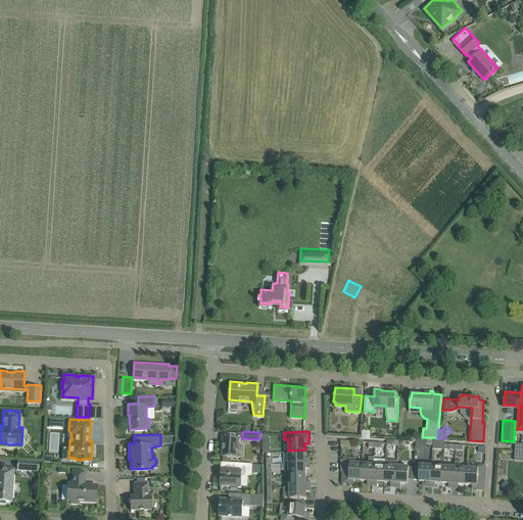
[(223,436),(222,455),(238,456),(239,437),(223,436)]
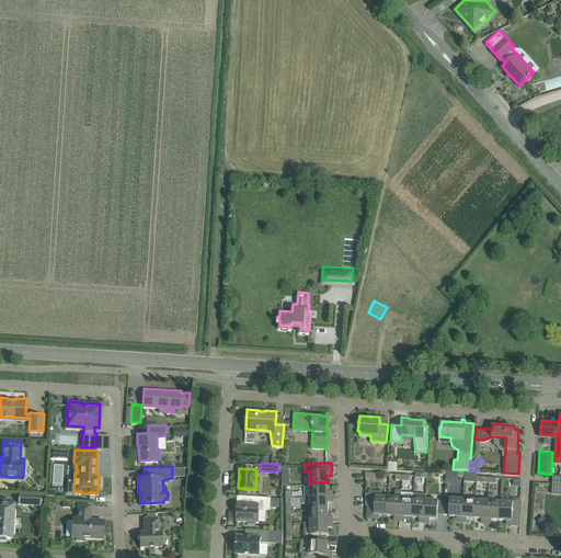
[(560,471),(552,471),(552,482),(551,492),(560,492),(560,471)]
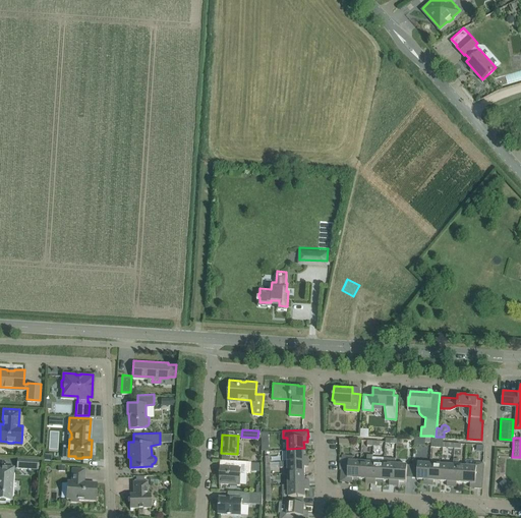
[(304,455),(304,448),(287,449),(287,460),(307,460),(307,455),(304,455)]
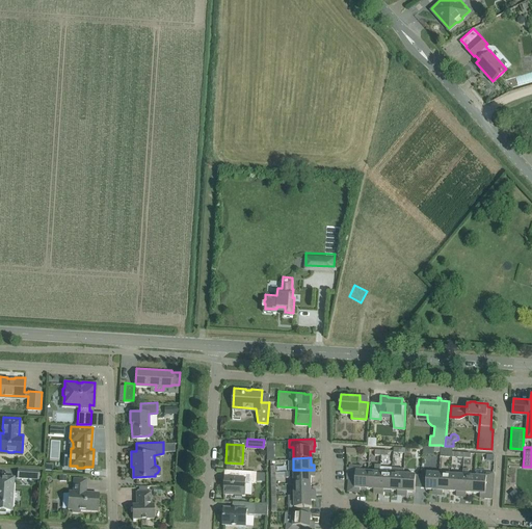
[(378,492),(379,471),(380,471),(380,463),(375,463),(374,470),(368,470),(367,486),(374,487),(373,491),(378,492)]
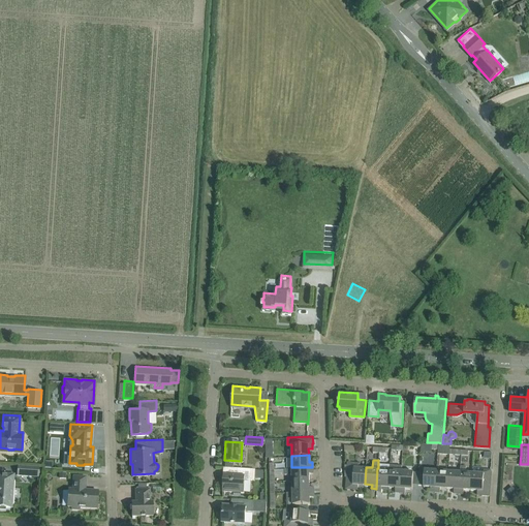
[(365,484),(366,467),(360,466),(360,462),(347,461),(346,487),(353,488),(353,487),(358,487),(358,484),(365,484)]
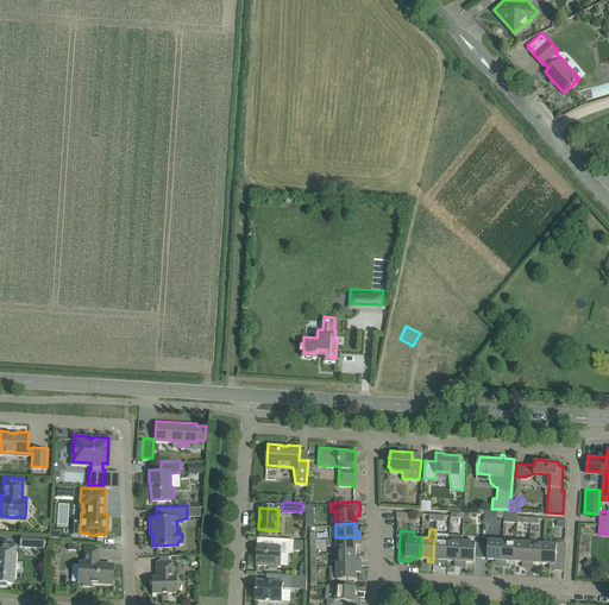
[(20,534),(20,543),(44,546),(44,535),(20,534)]
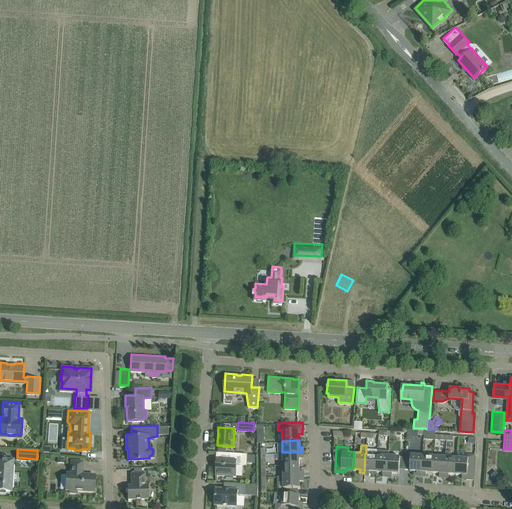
[(445,449),(445,455),(444,475),(448,476),(449,472),(455,472),(456,456),(451,456),(451,450),(445,449)]
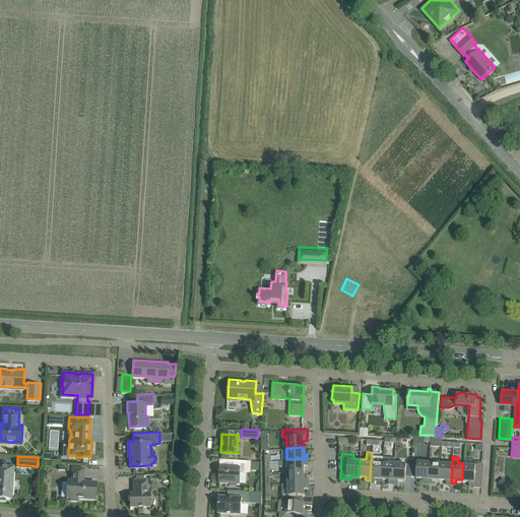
[(220,465),(219,481),(229,481),(229,483),(237,483),(237,482),(239,482),(240,469),(250,470),(251,460),(222,458),(222,465),(220,465)]
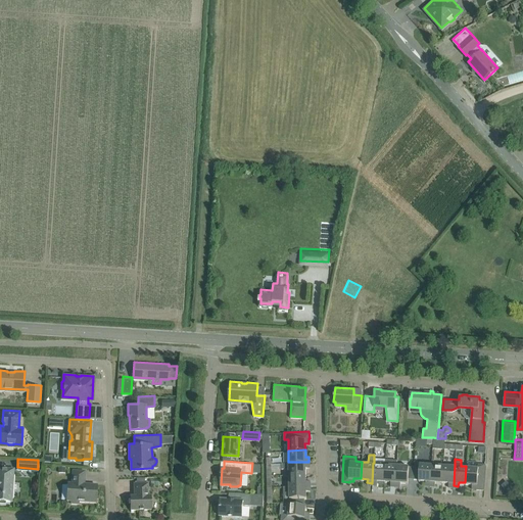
[(310,466),(308,462),(288,462),(281,462),(281,468),(289,467),(289,474),(305,473),(305,467),(310,466)]
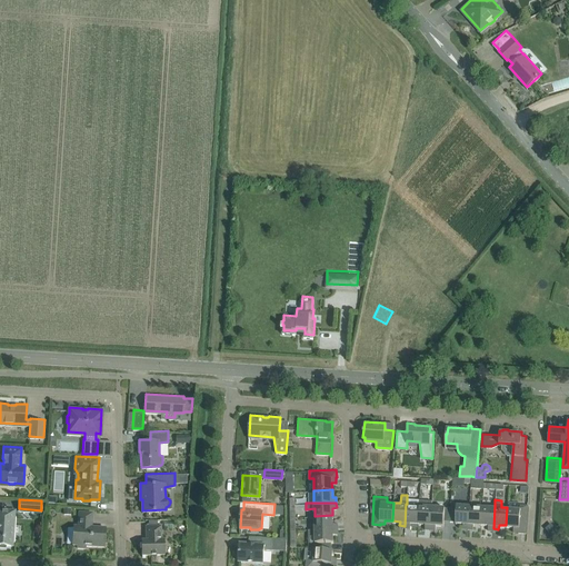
[(419,505),(407,504),(406,504),(405,526),(410,526),(410,522),(418,523),(419,505)]
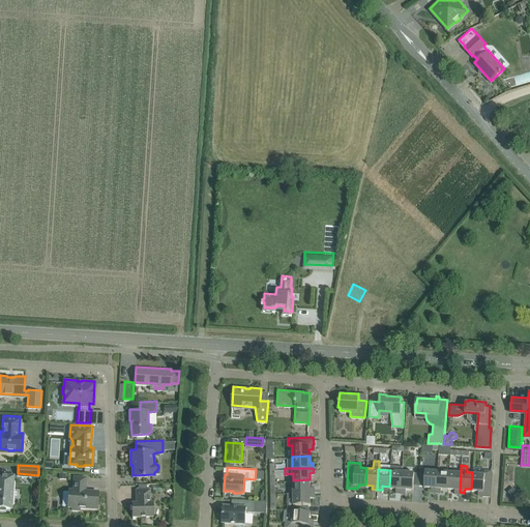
[(436,491),(437,470),(425,469),(424,472),(419,471),(418,484),(424,485),(423,486),(431,487),(431,490),(436,491)]
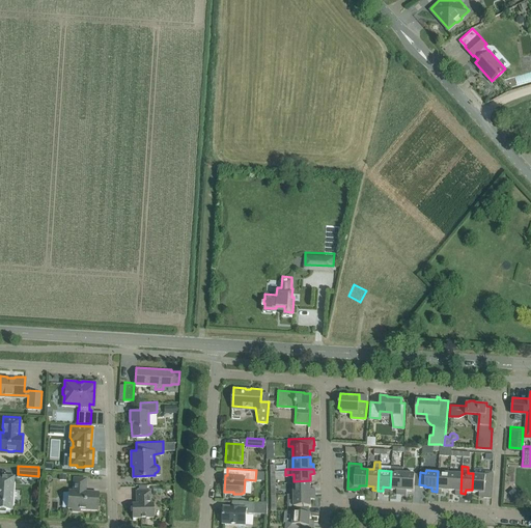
[(484,474),(473,473),(472,490),(479,491),(479,494),(483,495),(491,496),(493,470),(485,470),(484,474)]
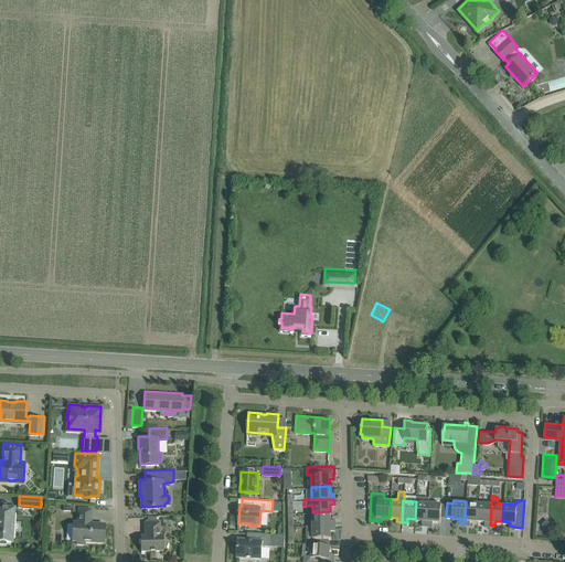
[(427,523),(428,501),(416,501),(415,519),(422,519),(422,523),(427,523)]
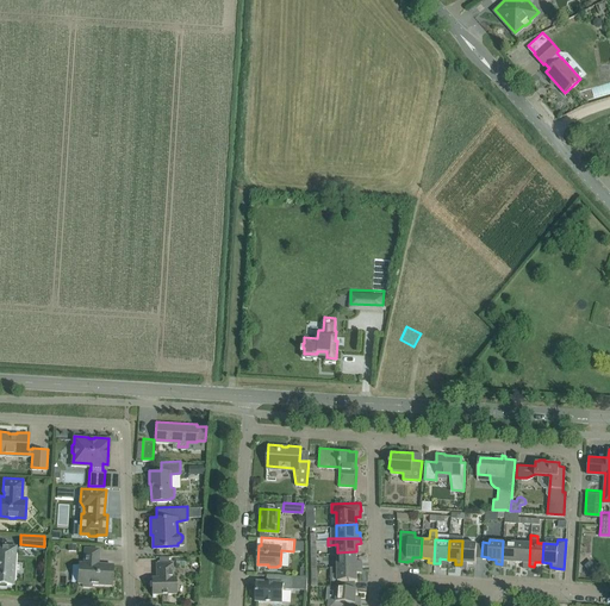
[(481,556),(483,542),(462,541),(461,564),(467,566),(467,561),(475,561),(475,556),(481,556)]
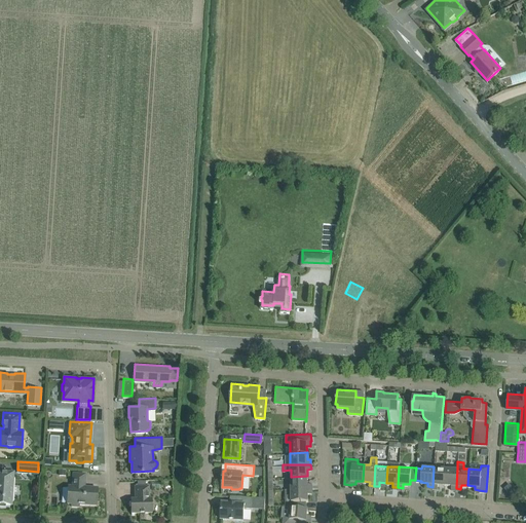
[(445,484),(446,468),(434,467),(433,487),(438,487),(438,483),(445,484)]
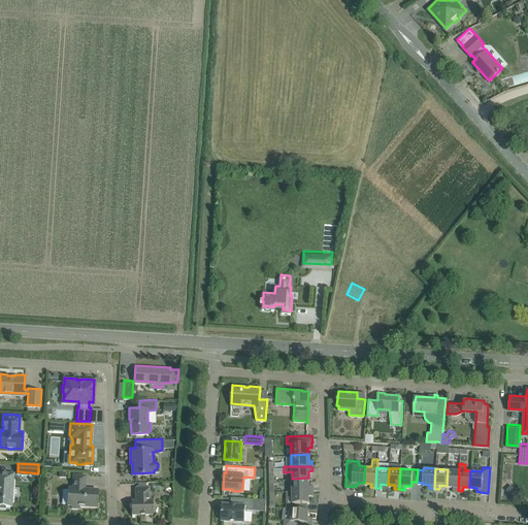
[(0,506),(5,507),(6,504),(11,504),(13,471),(0,469),(0,506)]
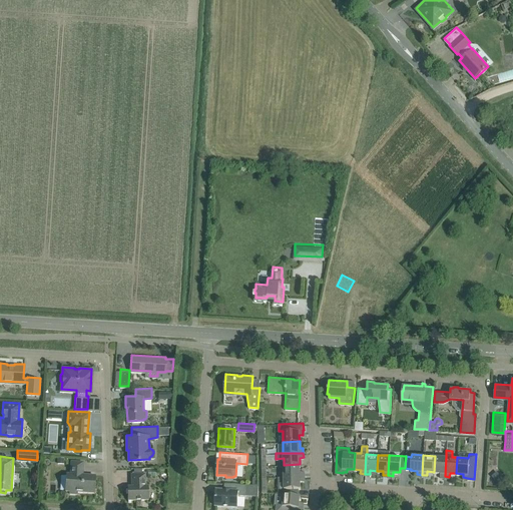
[(445,476),(446,456),(435,456),(434,472),(440,472),(440,476),(445,476)]
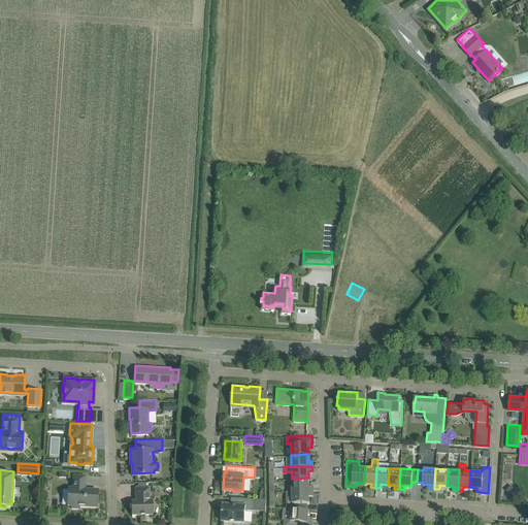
[(68,486),(67,503),(72,503),(71,506),(75,506),(78,506),(78,504),(96,505),(97,488),(85,487),(86,473),(73,473),(72,486),(68,486)]
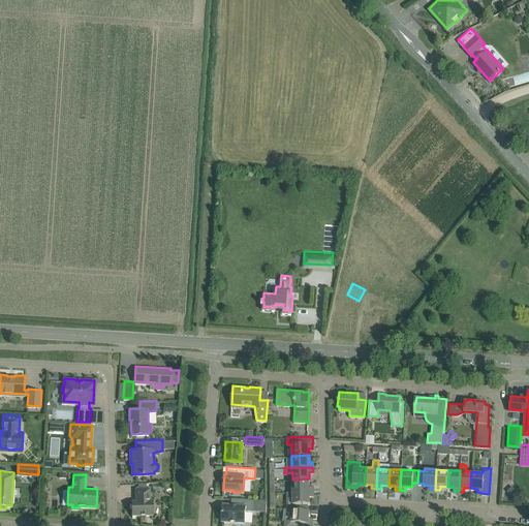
[(309,486),(309,478),(292,480),(292,491),(313,490),(313,486),(309,486)]
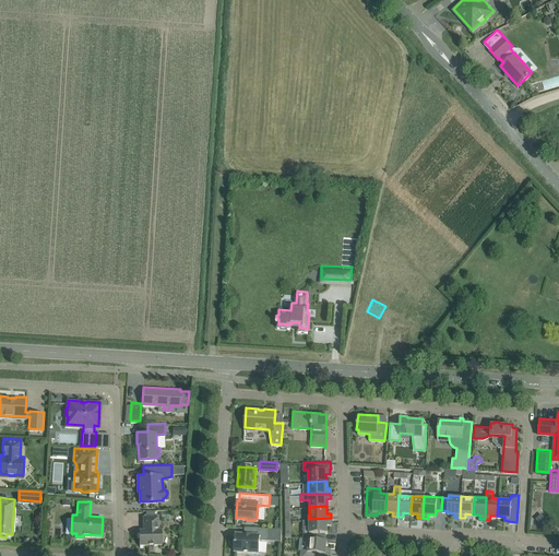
[(143,528),(139,528),(140,544),(162,543),(161,528),(158,528),(158,515),(143,515),(143,528)]
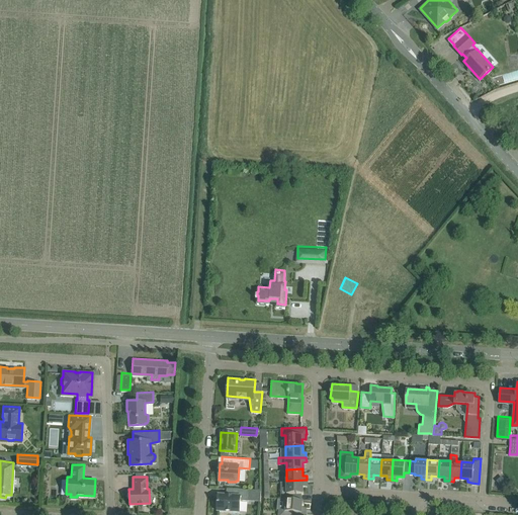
[(307,485),(307,480),(286,481),(286,493),(286,498),(301,499),(301,492),(304,492),(303,485),(307,485)]
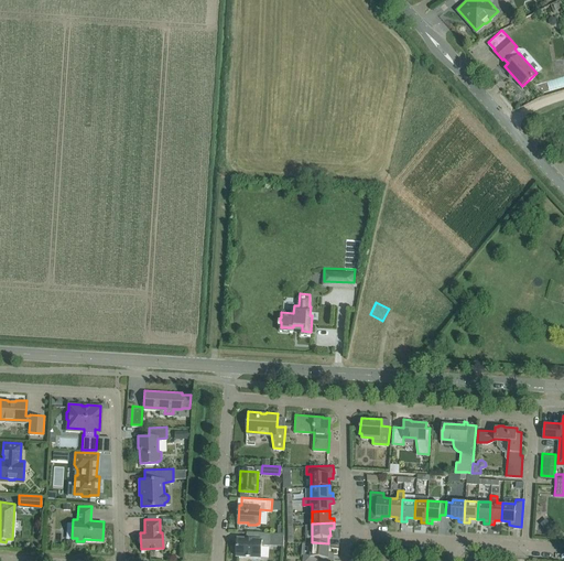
[(271,532),(250,530),(250,538),(238,537),(237,554),(253,556),(252,560),(269,560),(270,557),(261,557),(261,543),(270,543),(271,532)]
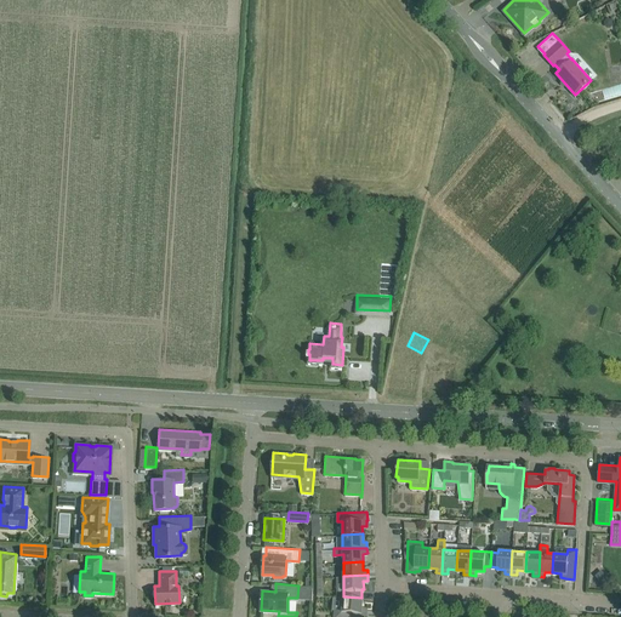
[(363,598),(362,598),(343,596),(342,609),(335,609),(334,616),(365,616),(366,612),(366,607),(362,606),(363,598)]
